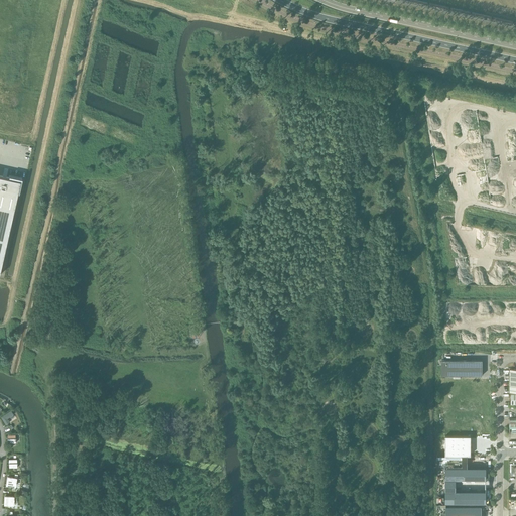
[(467,158),(460,159),(462,174),(469,173),(467,158)]
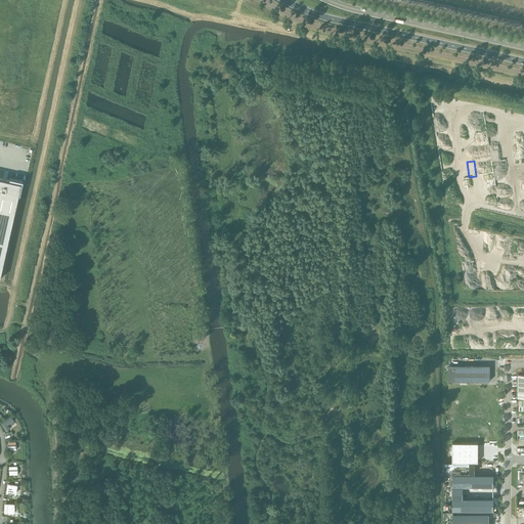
[(9,180),(6,180),(3,179),(0,178),(0,274),(18,195),(18,193),(20,182),(10,180),(9,180)]
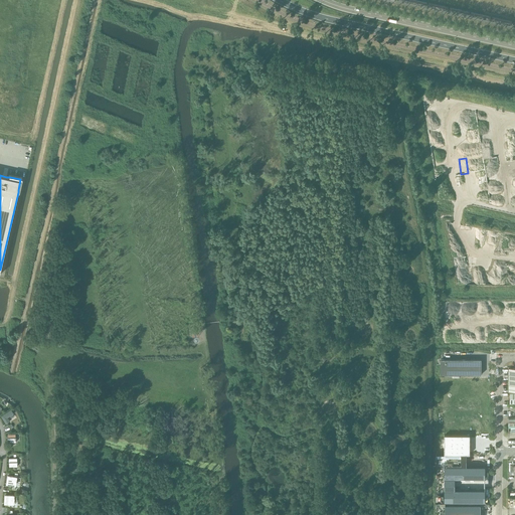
[(461,374),(461,359),(445,359),(443,359),(441,359),(441,362),(441,374),(461,374)]
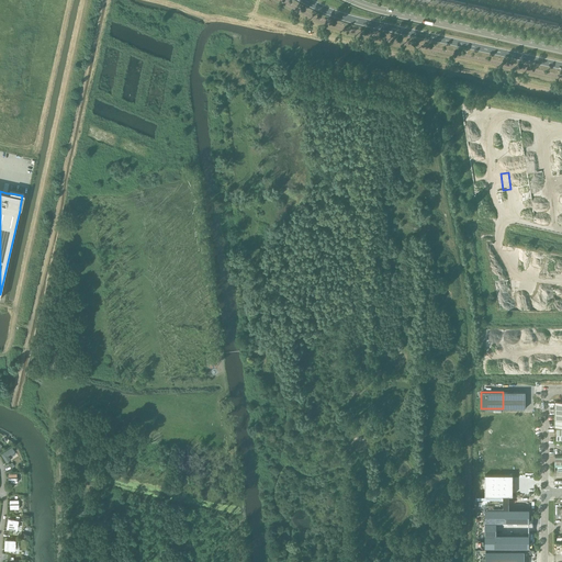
[(526,392),(503,392),(503,408),(526,408),(526,392)]
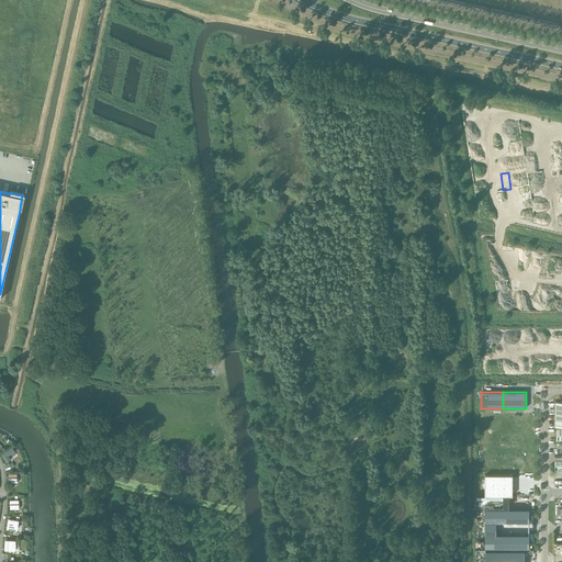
[(8,456),(14,451),(12,448),(1,454),(7,462),(11,460),(9,457),(8,457),(8,456)]
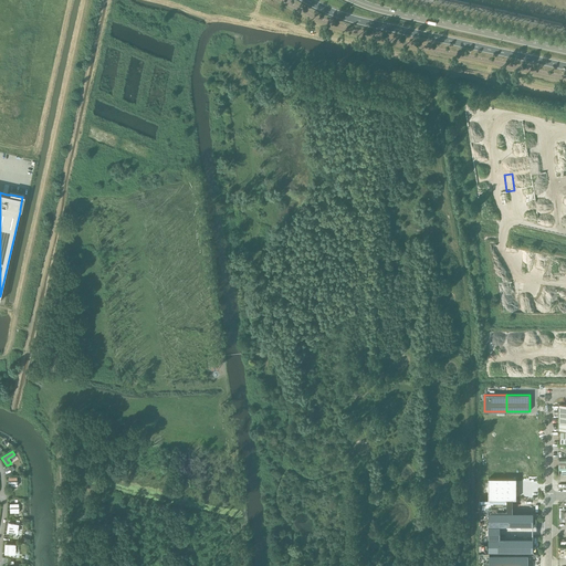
[(17,477),(8,478),(8,486),(18,485),(18,483),(18,481),(17,481),(17,477)]
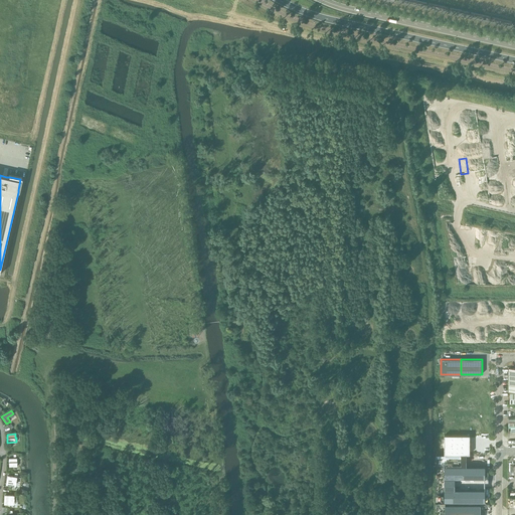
[(470,436),(445,436),(444,454),(467,454),(470,454),(470,452),(469,452),(469,448),(470,449),(470,441),(469,441),(470,438),(470,436)]
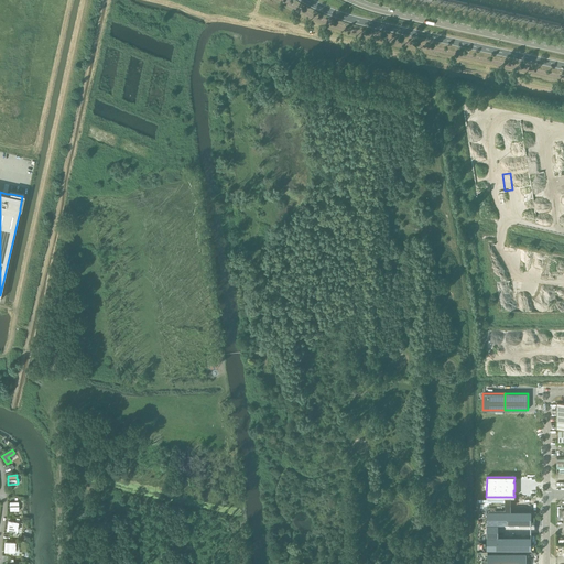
[(486,497),(477,497),(477,510),(487,511),(511,511),(511,497),(486,497)]
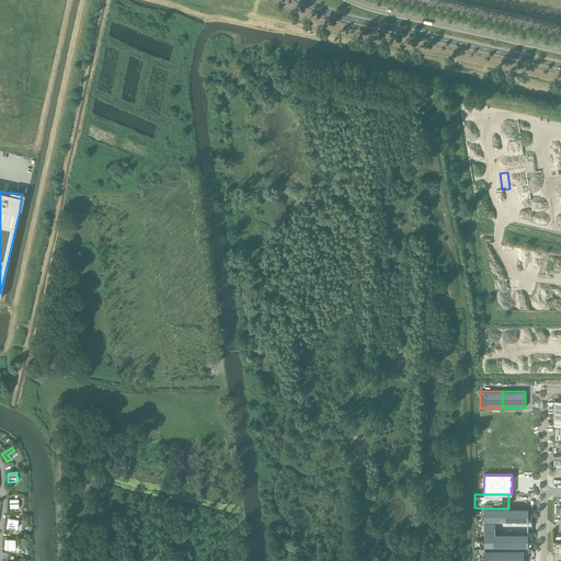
[(19,499),(9,499),(10,508),(19,507),(19,505),(19,503),(19,499)]
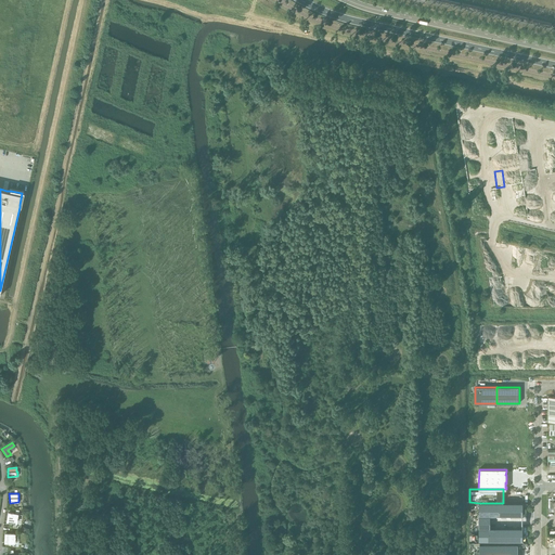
[(523,515),(523,503),(520,503),(503,503),(479,503),(479,515),(479,528),(478,540),(521,541),(523,541),(523,528),(490,528),(490,515),(523,515)]
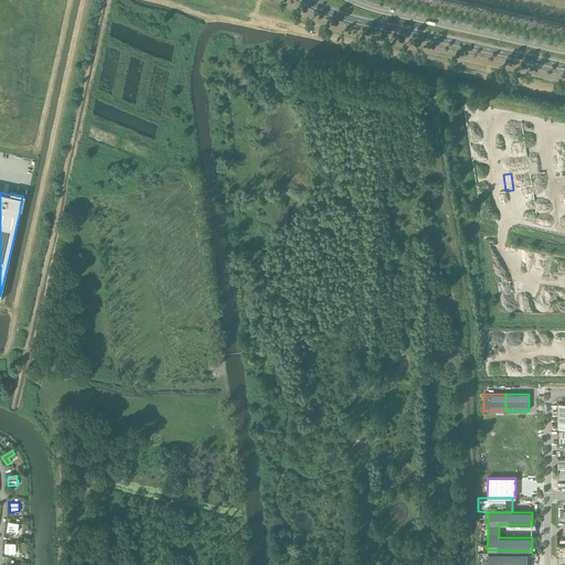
[(18,523),(8,522),(7,531),(17,532),(17,530),(18,530),(18,528),(18,523)]
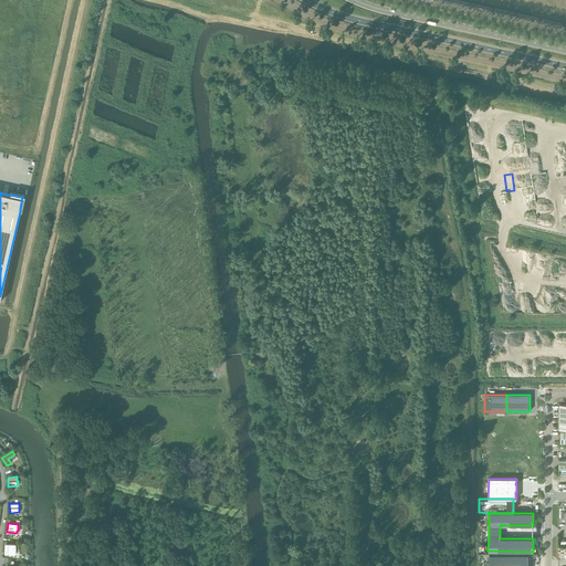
[(16,548),(16,546),(14,546),(14,544),(6,544),(4,553),(14,553),(14,548),(16,548)]
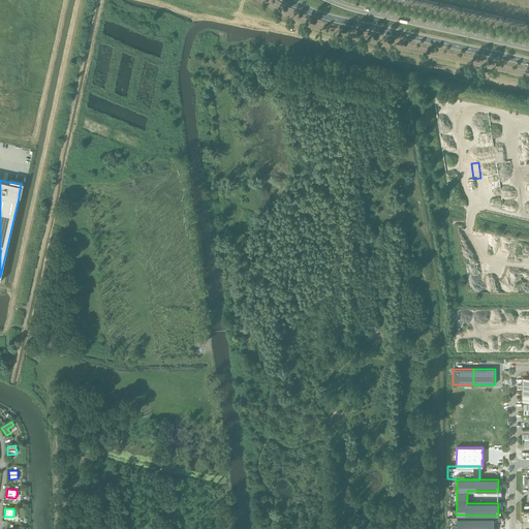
[(493,528),(494,519),(457,519),(457,528),(493,528)]
